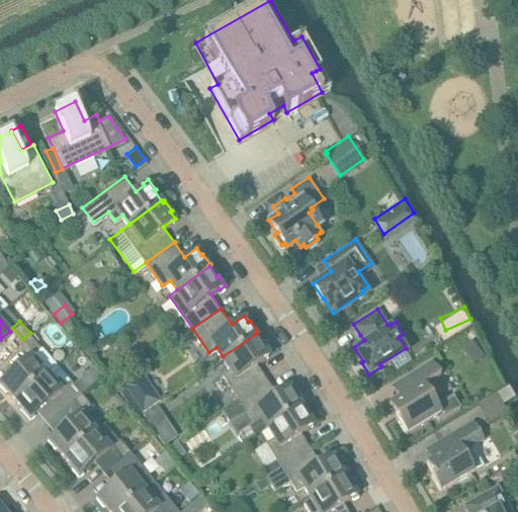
[(40,345),(30,333),(23,339),(33,351),(40,345)]
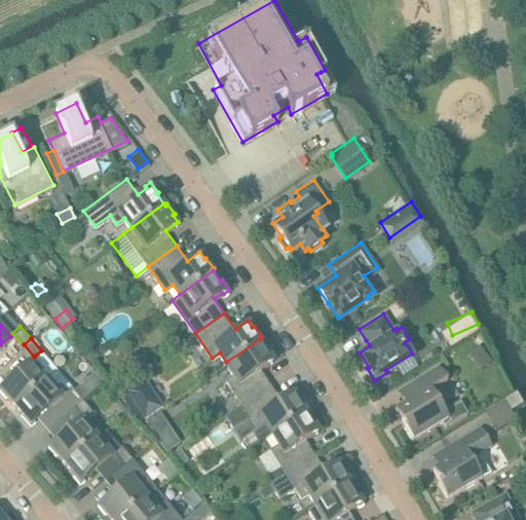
[(261,341),(260,339),(226,362),(233,372),(225,377),(241,402),(270,382),(260,367),(272,359),(268,351),(270,350),(263,340),(261,341)]
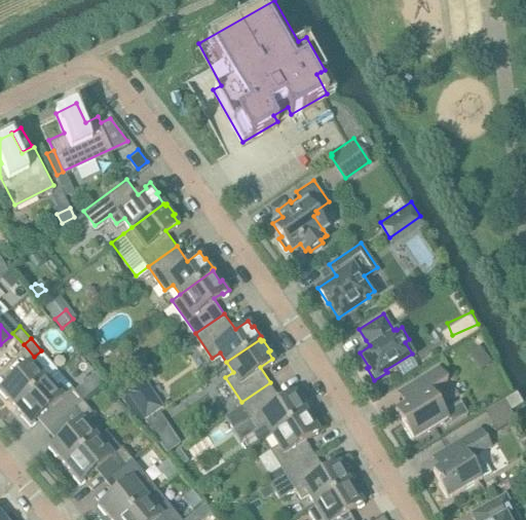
[(3,381),(0,383),(0,388),(6,396),(7,394),(15,403),(46,376),(57,367),(42,350),(41,350),(35,357),(31,360),(31,359),(4,382),(3,381)]
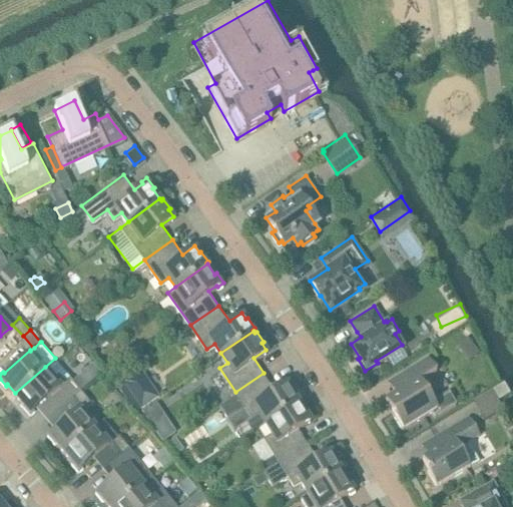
[(388,380),(395,392),(385,398),(402,427),(431,409),(434,414),(456,400),(448,388),(432,398),(419,378),(436,368),(428,355),(388,380)]
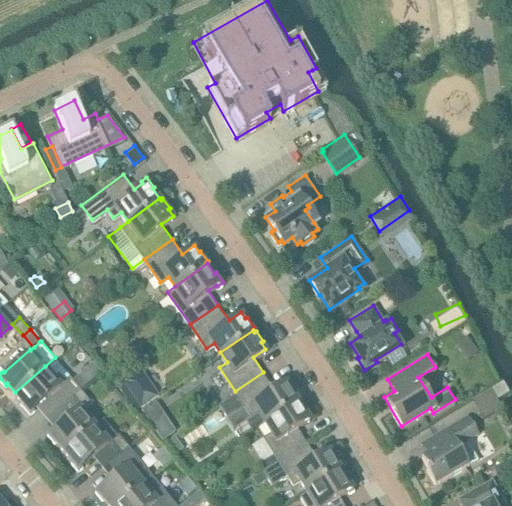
[(45,366),(15,392),(23,401),(22,403),(30,412),(35,407),(33,406),(35,404),(50,392),(60,403),(73,392),(80,386),(100,368),(92,359),(72,376),(69,373),(55,357),(45,366)]
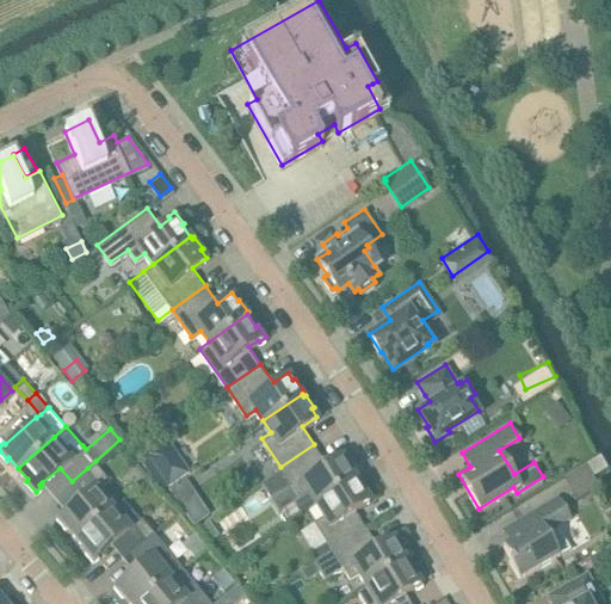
[(166,484),(167,486),(189,470),(164,435),(142,450),(143,453),(136,456),(144,467),(159,488),(166,484)]
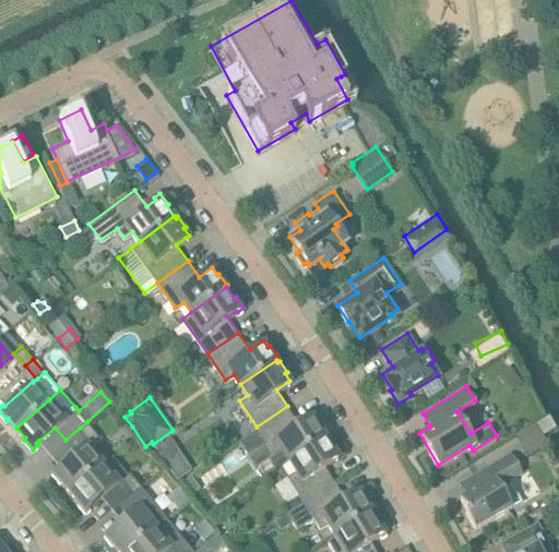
[(288,457),(324,434),(318,423),(320,422),(312,411),(306,415),(307,417),(298,422),(287,406),(257,427),(237,439),(247,454),(265,441),(273,452),(282,447),(288,457)]
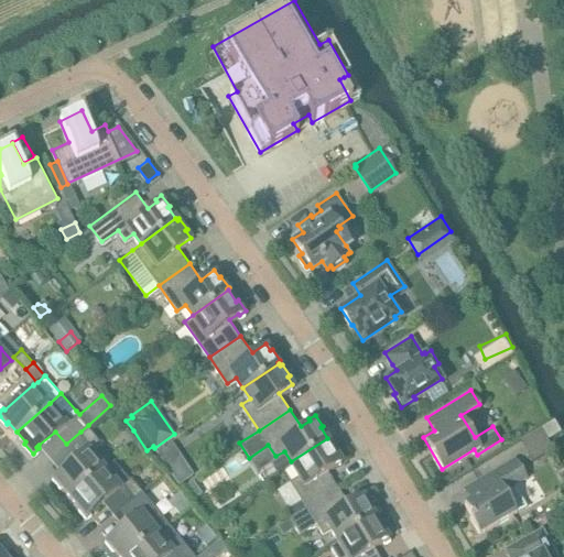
[(88,425),(80,432),(91,445),(99,438),(88,425)]
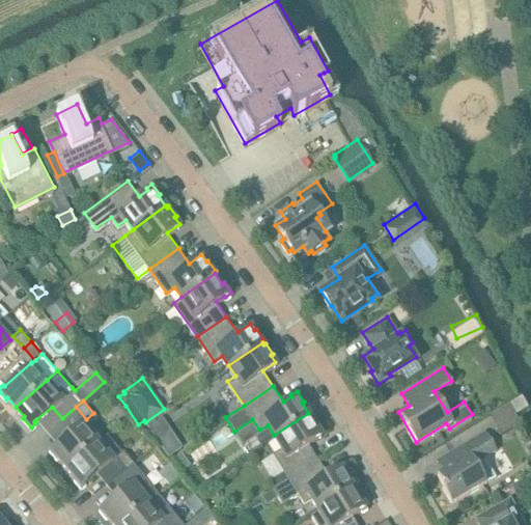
[(508,403),(490,414),(502,433),(520,422),(508,403)]
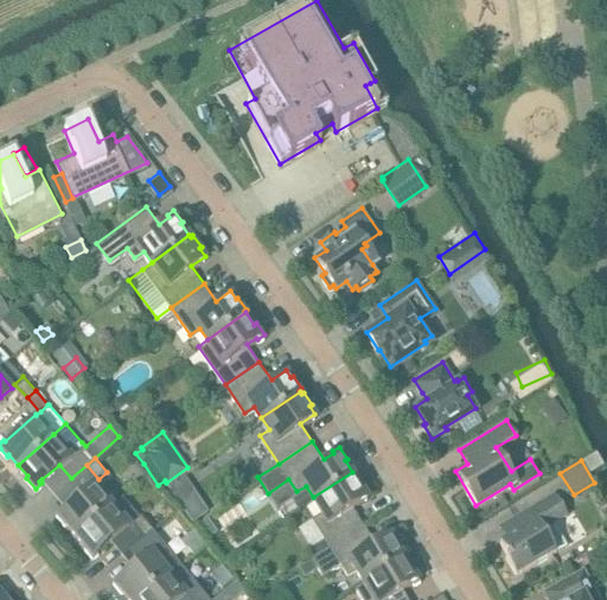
[(320,509),(312,515),(325,536),(312,543),(317,551),(330,544),(363,523),(352,504),(366,495),(362,487),(364,485),(356,473),(355,474),(352,472),(313,497),(320,509)]
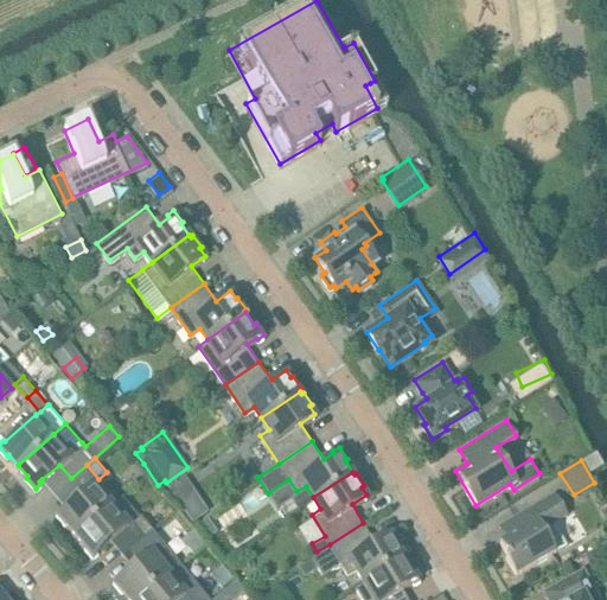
[(66,521),(76,533),(112,502),(94,482),(63,509),(62,506),(55,511),(64,523),(66,521)]
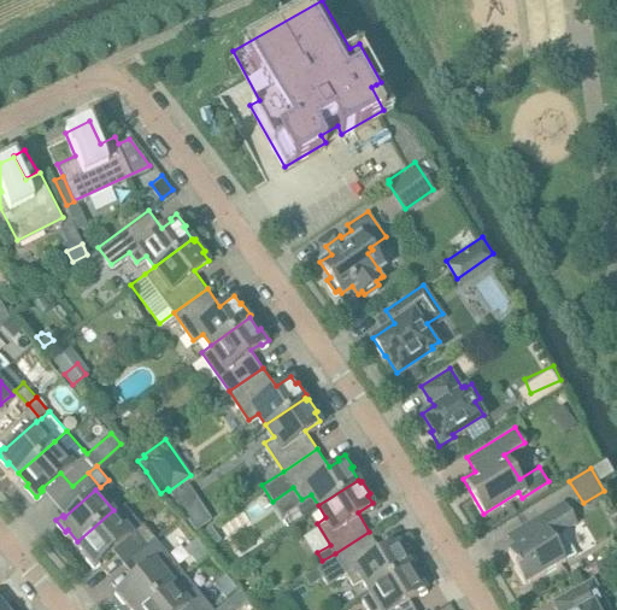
[(521,539),(507,547),(516,561),(513,563),(524,581),(565,557),(575,551),(562,527),(576,518),(564,497),(513,527),(521,539)]
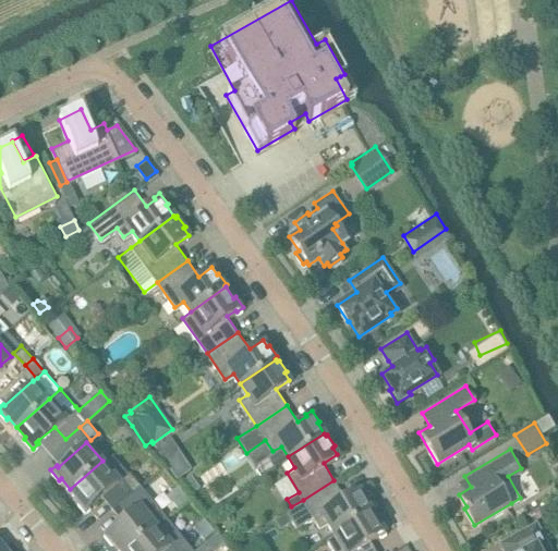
[(168,467),(174,478),(190,468),(182,457),(168,467)]
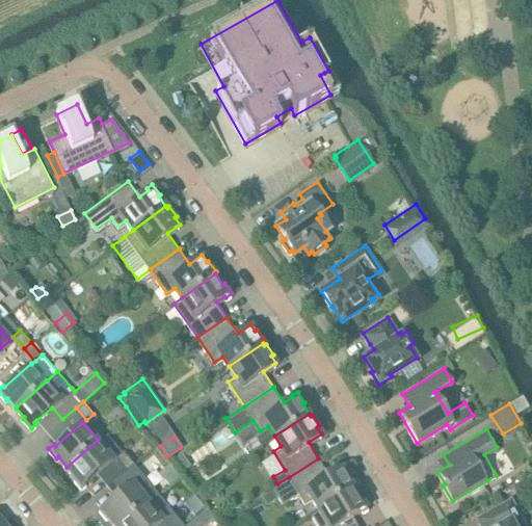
[(98,440),(67,467),(75,476),(73,477),(81,488),(86,482),(85,481),(112,457),(98,440)]
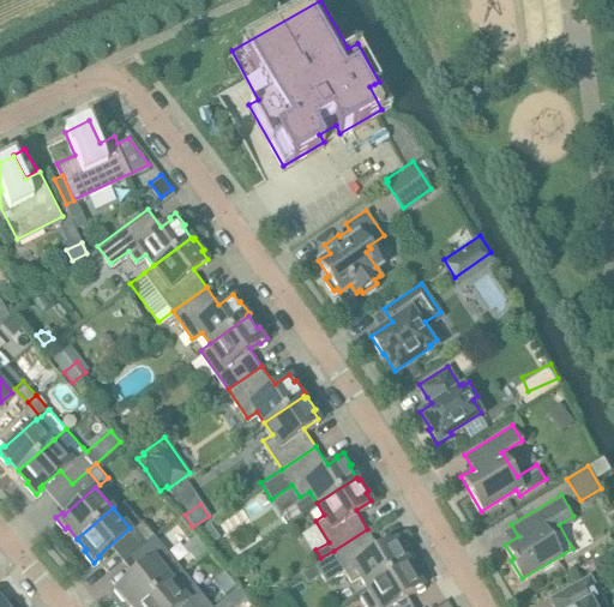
[(133,524),(145,539),(154,532),(142,517),(133,524)]
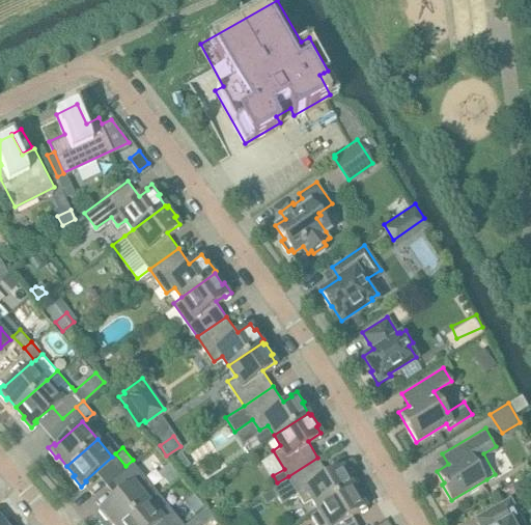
[(182,464),(184,456),(180,451),(170,458),(176,468),(182,464)]
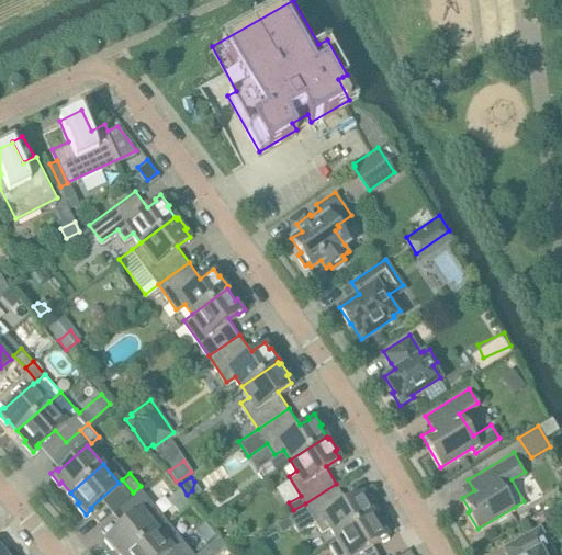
[(347,500),(336,484),(305,503),(293,510),(277,520),(281,528),(293,521),(298,529),(315,519),(321,529),(329,524),(336,535),(373,512),(372,511),(374,509),(368,498),(366,499),(361,491),(347,500)]
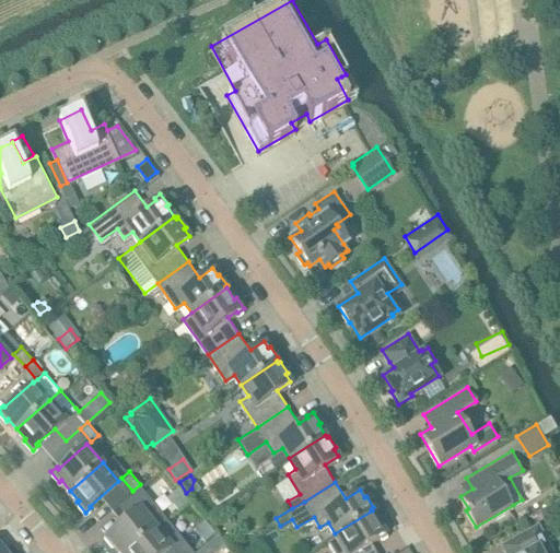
[(121,552),(166,517),(140,484),(132,491),(118,503),(129,516),(111,531),(109,529),(103,533),(112,544),(114,542),(121,552)]
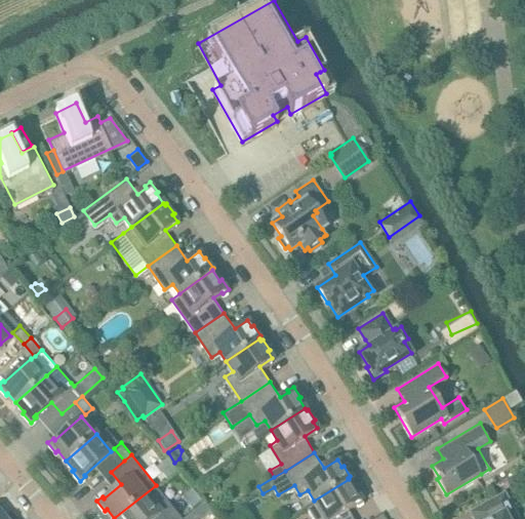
[(355,490),(349,479),(314,501),(307,505),(314,518),(355,518),(348,507),(357,502),(358,504),(364,500),(357,489),(355,490)]
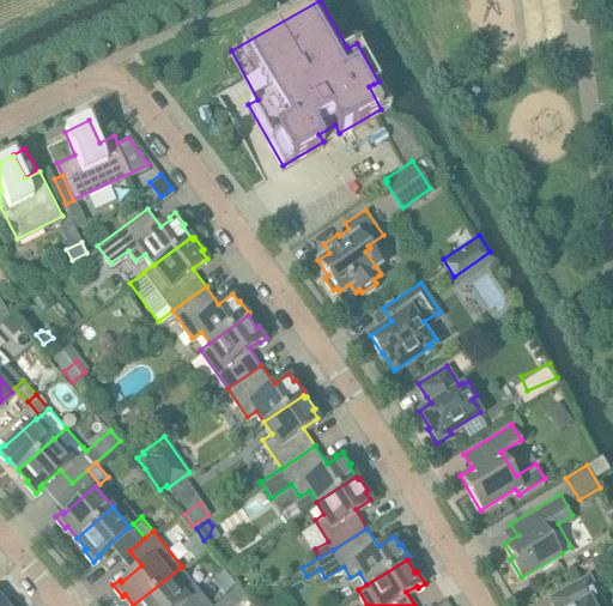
[(204,605),(211,601),(182,567),(133,605),(204,605)]
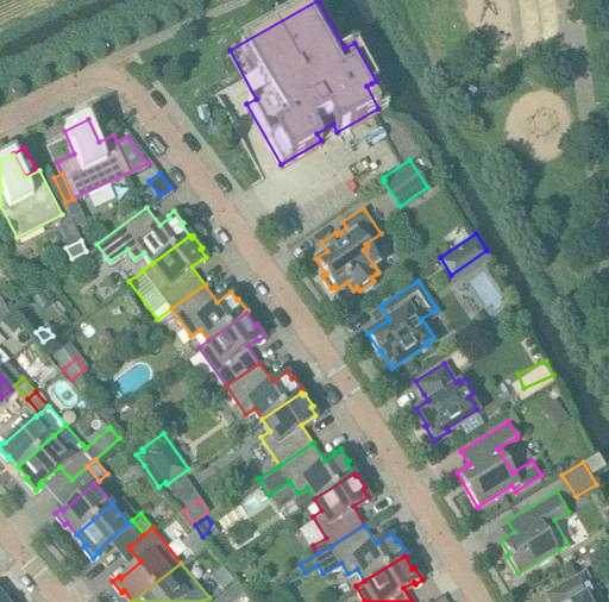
[(594,601),(601,599),(584,570),(546,591),(551,601),(594,601)]
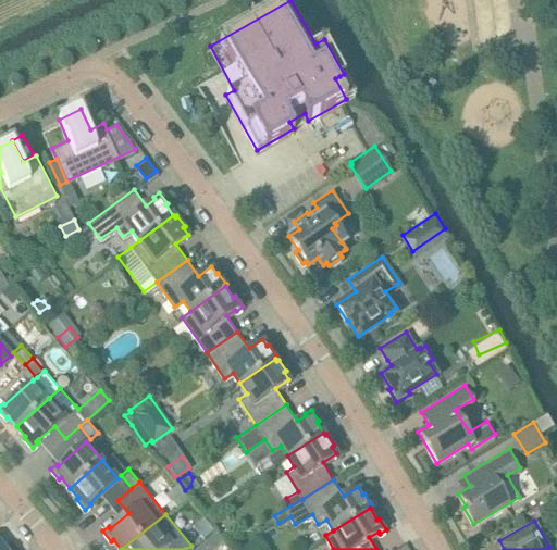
[(217,529),(209,535),(217,546),(224,539),(217,529)]
